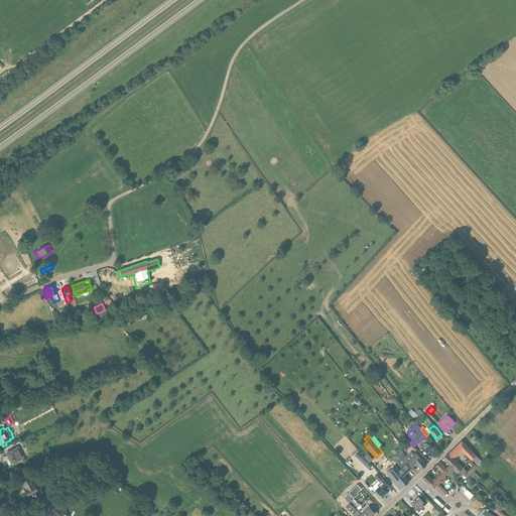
[(471,460),(463,468),(466,471),(476,481),(480,477),(475,472),(483,463),(477,455),(476,456),(462,440),(447,455),(453,460),(456,457),(457,457),(463,450),(471,460)]
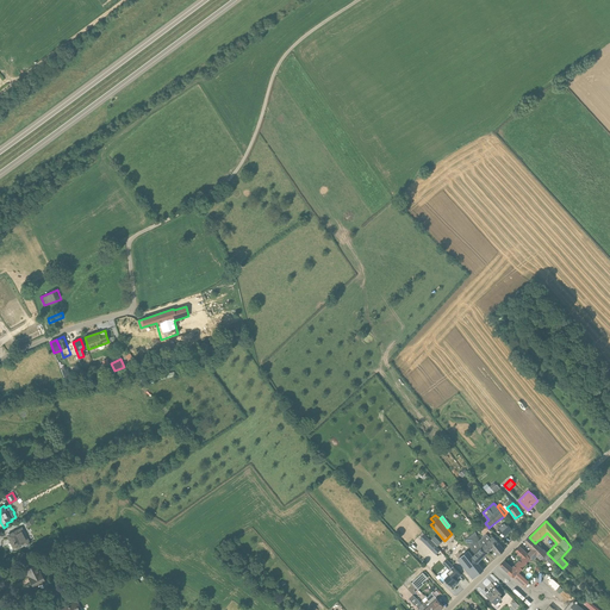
[(505,522),(499,528),(505,535),(511,528),(505,522)]
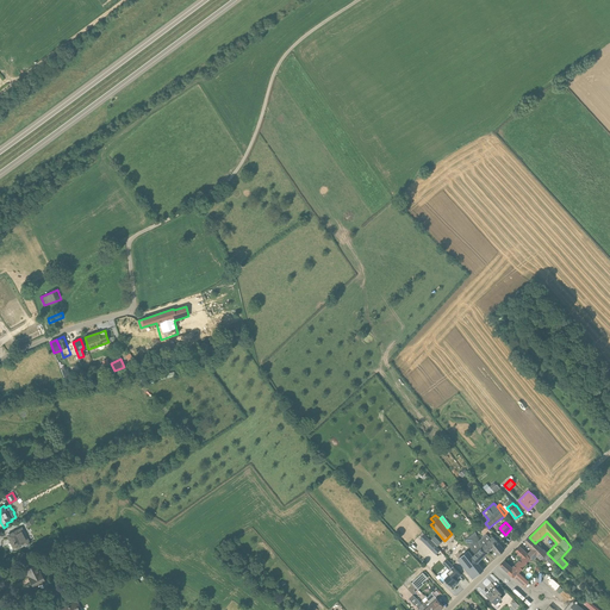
[(30,543),(23,527),(7,535),(11,542),(7,545),(12,553),(16,551),(24,546),(25,547),(26,547),(27,547),(29,547),(30,546),(30,545),(30,543)]
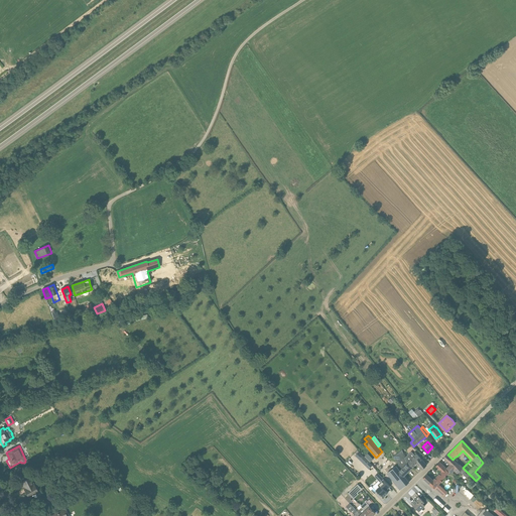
[(407,464),(407,463),(405,457),(402,449),(393,457),(398,464),(398,466),(400,466),(402,468),(400,471),(397,466),(396,467),(393,463),(385,470),(388,474),(400,489),(403,486),(404,487),(409,482),(403,476),(411,468),(407,464)]
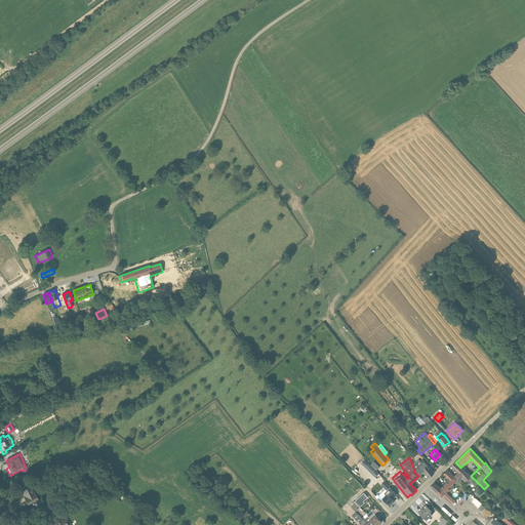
[(412,465),(414,471),(414,472),(418,476),(423,471),(430,478),(434,474),(423,461),(422,462),(418,459),(412,465)]
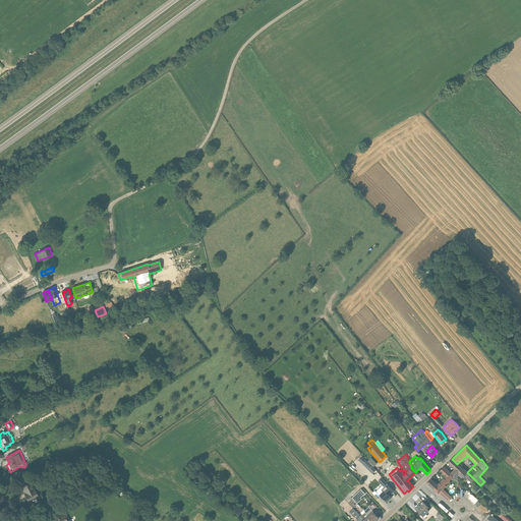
[(362,463),(362,462),(370,470),(372,467),(362,457),(359,460),(362,463)]
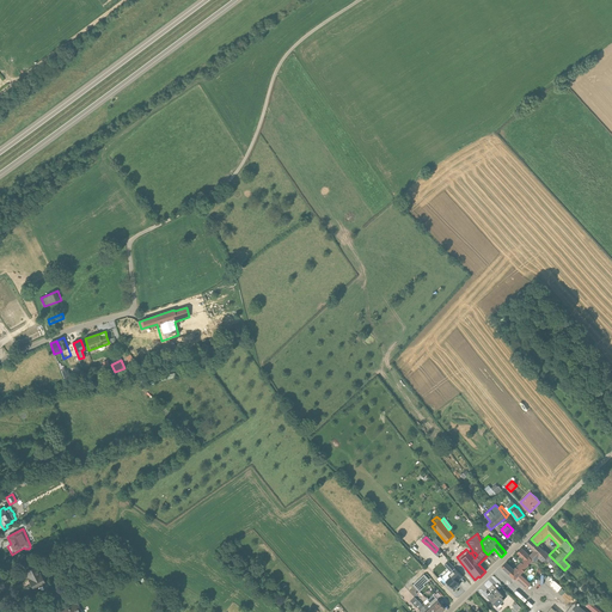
[(589,540),(585,537),(577,544),(581,548),(589,540)]
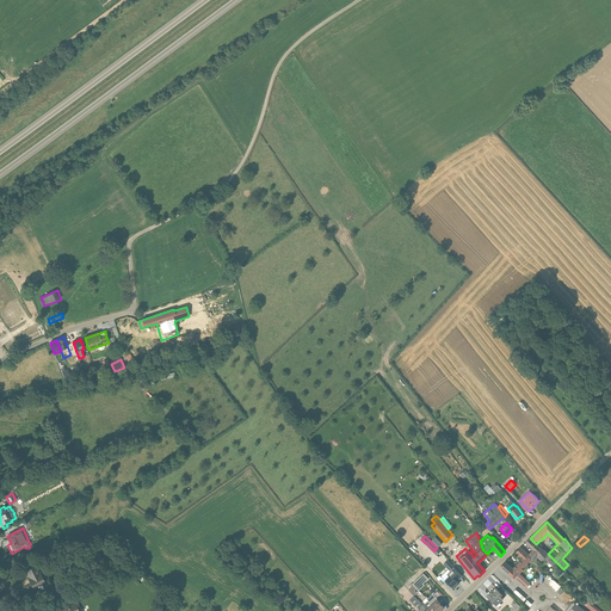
[(434,537),(432,541),(438,547),(442,544),(434,537)]
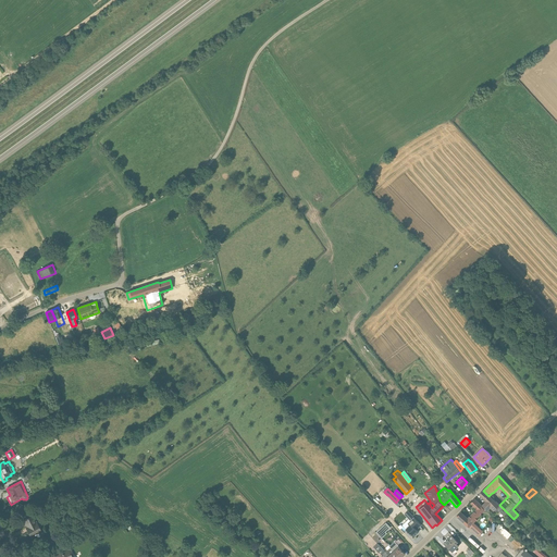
[(494,510),(497,514),(503,508),(499,505),(495,500),(495,502),(489,496),(483,491),(480,494),(486,500),(482,505),(487,510),(491,507),(494,510)]
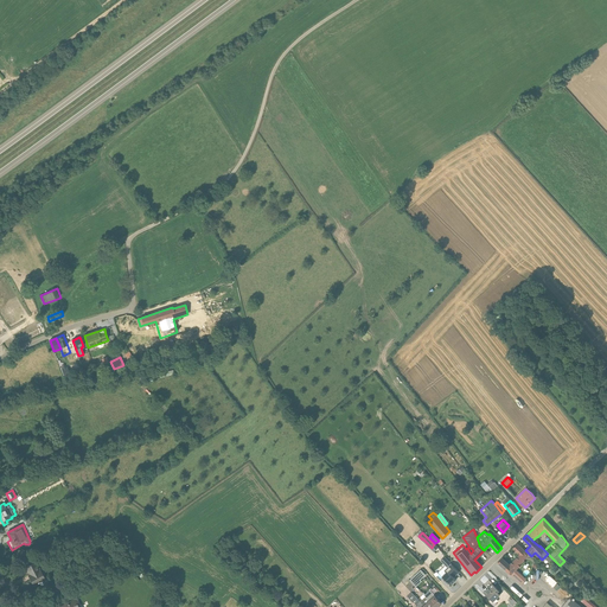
[(522,563),(529,555),(517,543),(513,548),(521,555),(510,566),(502,558),(498,562),(508,572),(510,574),(511,575),(522,564),(522,563)]
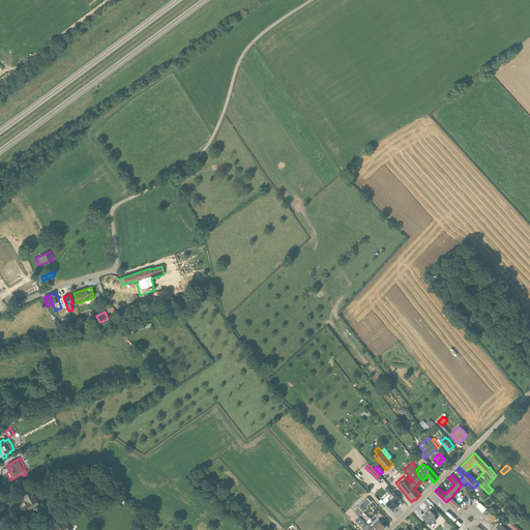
[(34,508),(39,505),(30,489),(27,490),(22,493),(27,501),(26,502),(30,510),(34,508)]
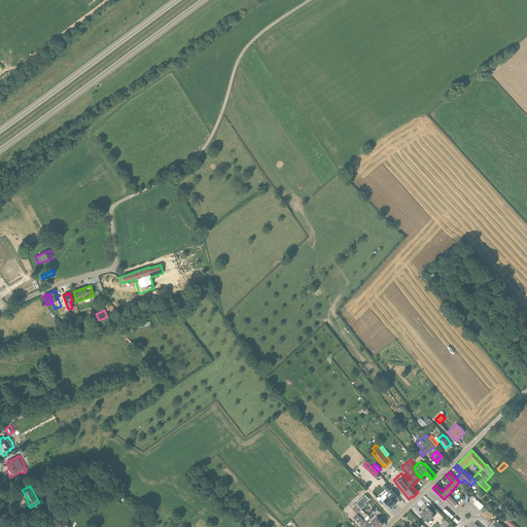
[(388,504),(391,507),(396,503),(394,501),(398,496),(392,489),(388,493),(386,495),(387,496),(384,500),(388,504)]
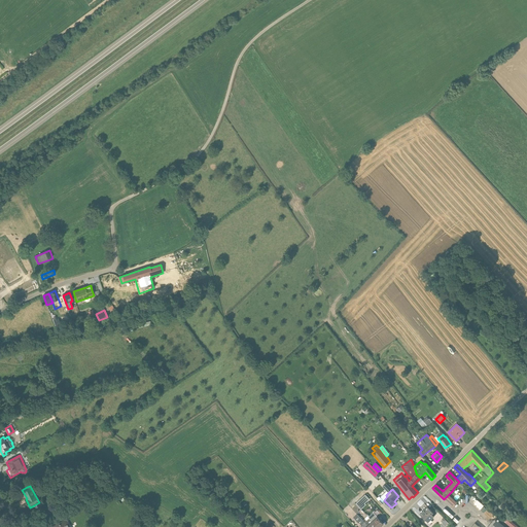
[(433,513),(431,511),(427,506),(420,514),(428,522),(434,517),(431,514),(433,513)]
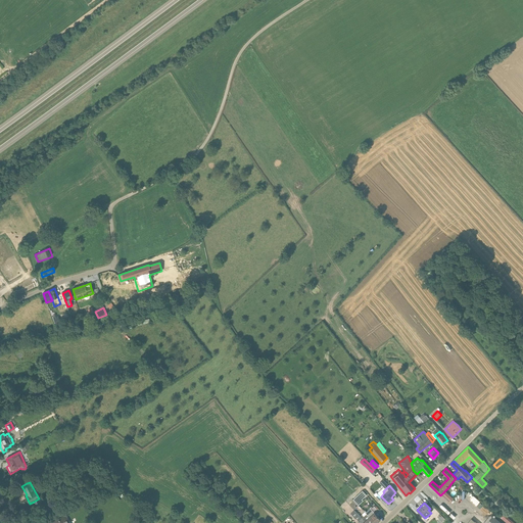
[(377,516),(374,512),(372,509),(367,513),(367,514),(374,522),(376,522),(381,520),(377,516)]
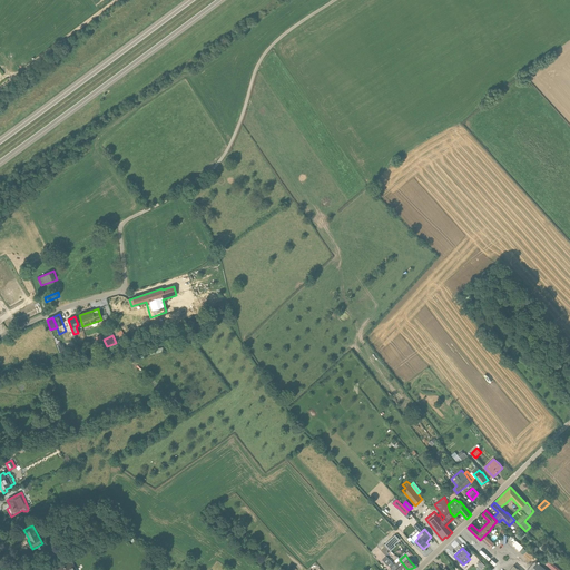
[(393,562),(390,559),(386,556),(382,560),(385,563),(387,566),(389,566),(392,569),(390,569),(399,569),(393,562)]
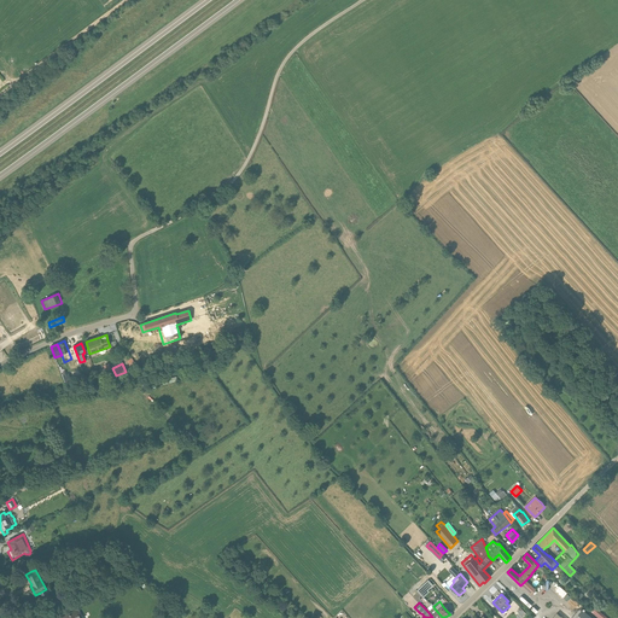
[(442,617),(433,607),(431,605),(426,610),(432,617),(442,617)]
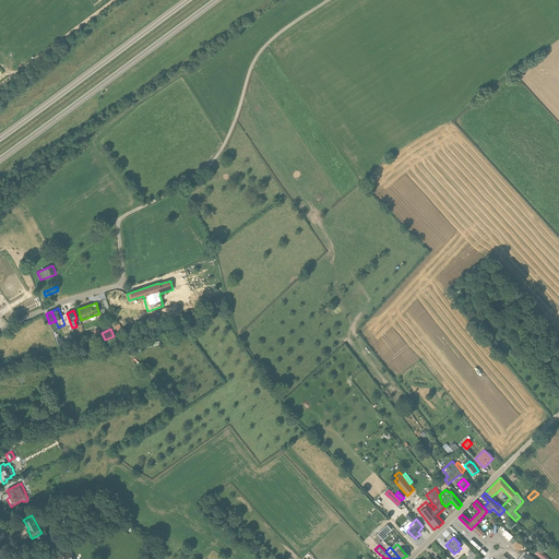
[(534,552),(542,558),(545,558),(547,558),(536,549),(534,552)]
